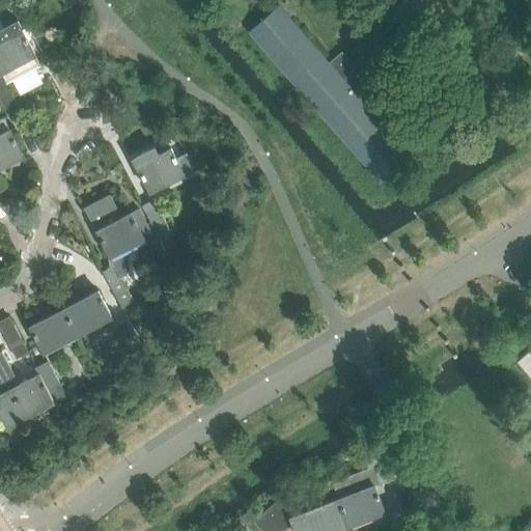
[(359,99),(372,87),(341,53),(329,63),(278,6),(249,32),(380,183),(410,157),(359,99)]
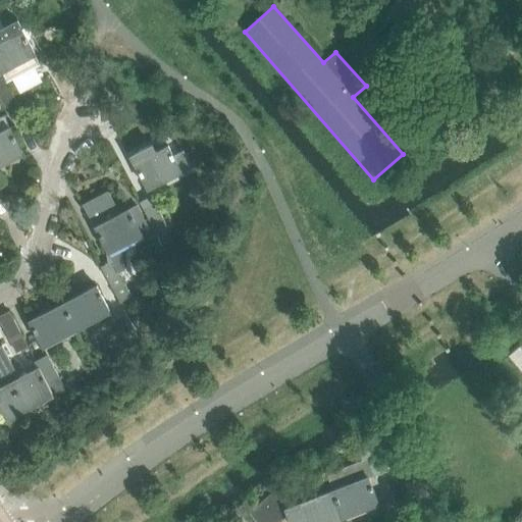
[(34,53),(21,30),(17,21),(3,29),(0,22),(0,70),(1,70),(6,81),(38,63),(33,53),(34,53)]
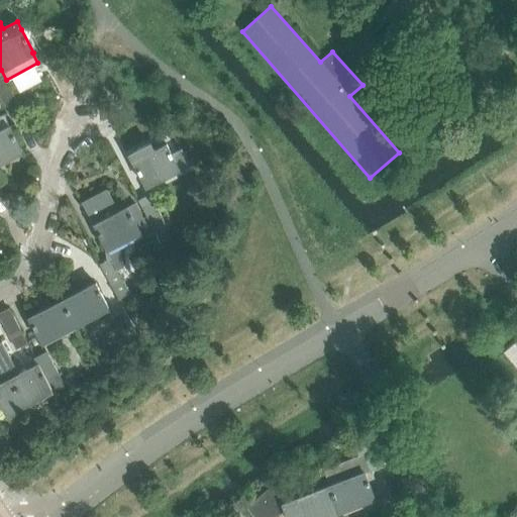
[(63,65),(45,31),(33,37),(52,71),(63,65)]
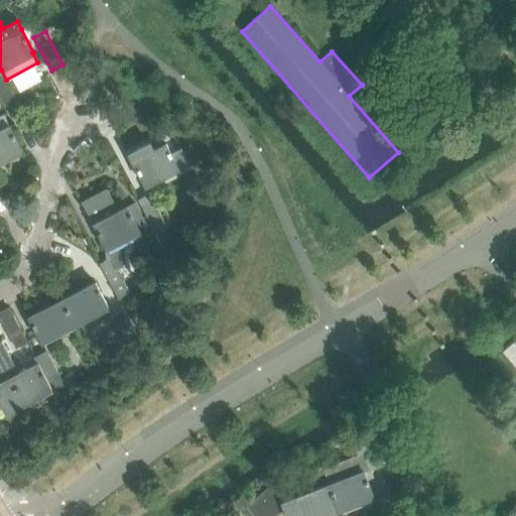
[(21,110),(4,77),(0,79),(0,96),(10,116),(21,110)]
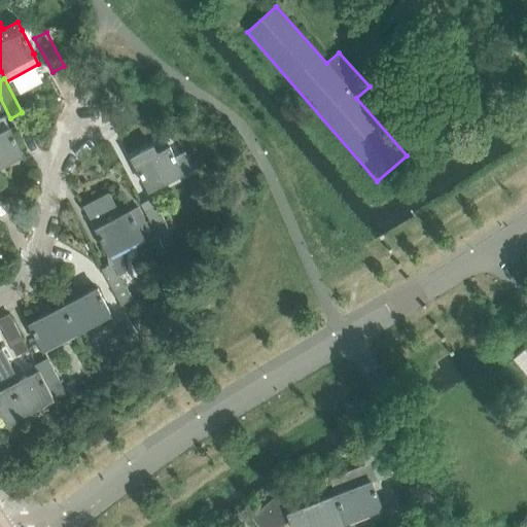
[(0,164),(23,153),(14,137),(19,135),(14,127),(9,129),(3,116),(0,117),(0,164)]
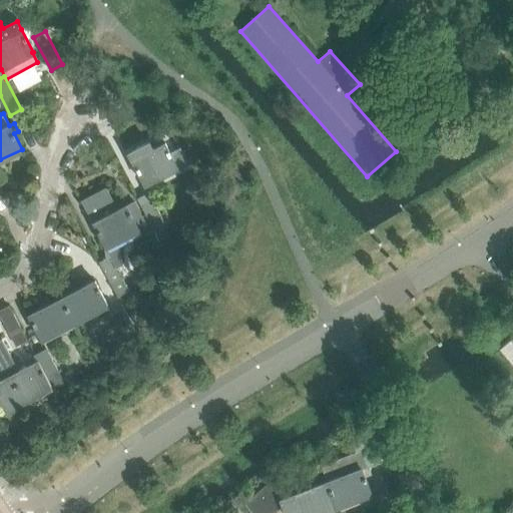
[(189,164),(180,147),(170,152),(165,142),(153,148),(149,141),(126,153),(144,187),(134,192),(155,234),(167,228),(145,186),(179,168),(179,170),(189,164)]
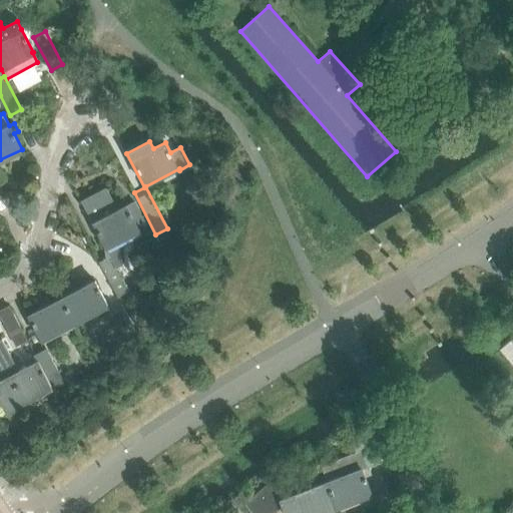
[(134,201),(127,205),(117,210),(106,188),(82,201),(110,255),(98,263),(117,298),(129,292),(116,268),(121,265),(118,245),(139,234),(137,229),(146,224),(134,201)]
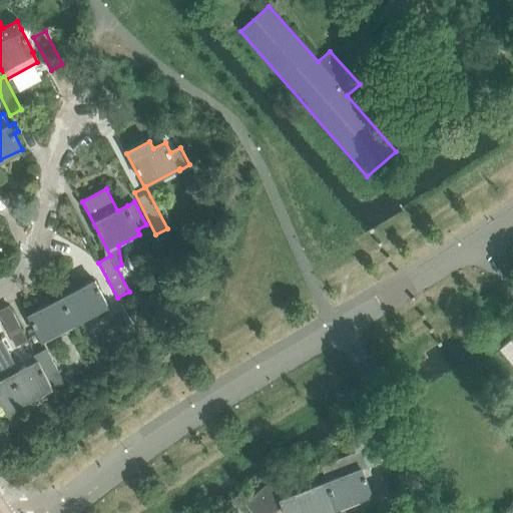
[(170,242),(166,231),(159,234),(163,245),(170,242)]
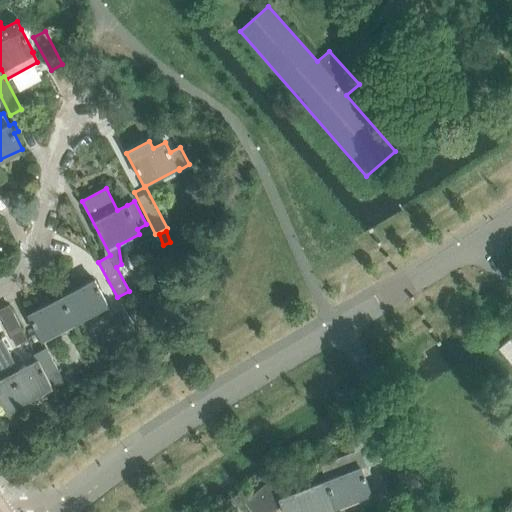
[(107,304),(95,282),(94,281),(79,289),(76,284),(71,287),(67,281),(59,285),(65,296),(61,298),(74,321),(107,304)]
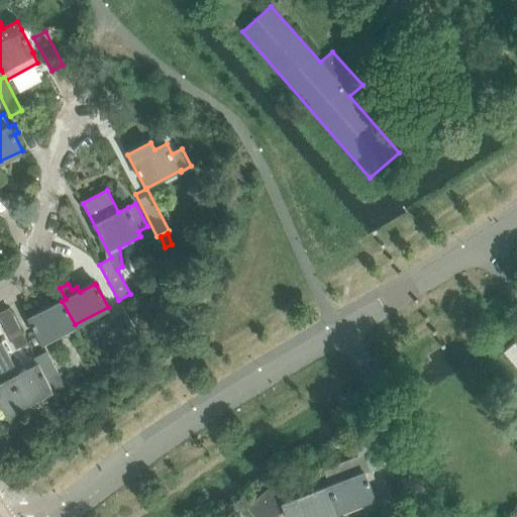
[(75,324),(62,301),(52,307),(48,302),(38,307),(41,312),(29,318),(41,342),(75,324)]
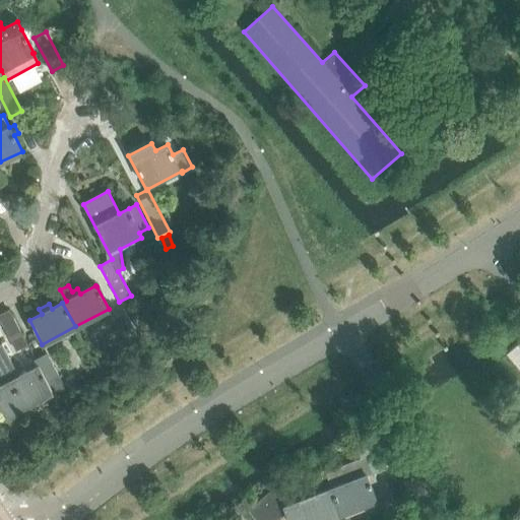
[(27,344),(10,311),(0,316),(0,320),(15,350),(27,344)]
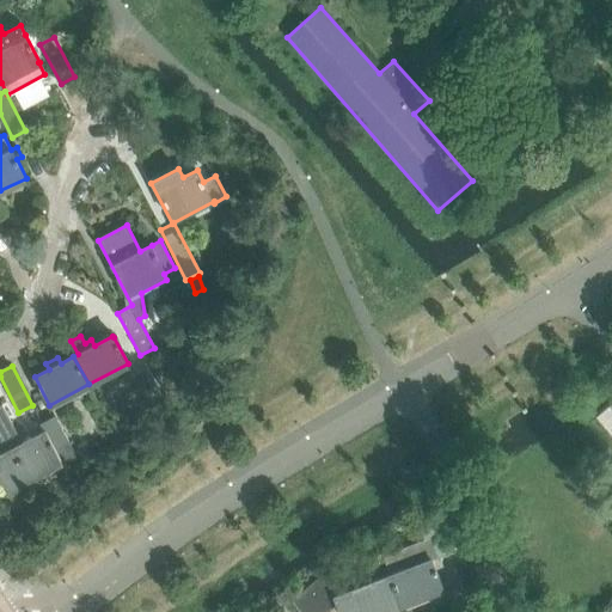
[(161,395),(148,369),(135,377),(141,387),(126,396),(134,410),(161,395)]
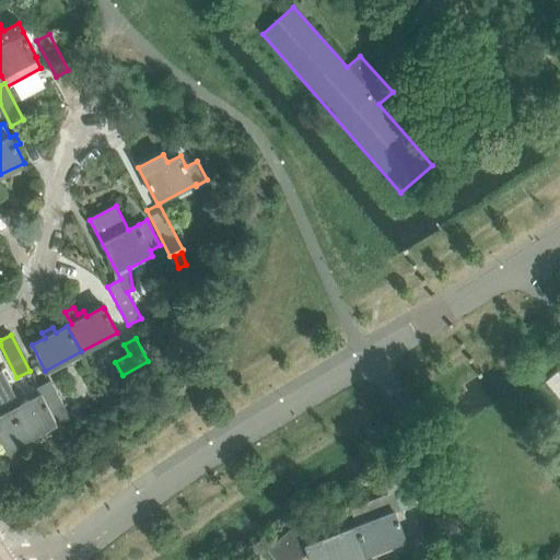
[(158,356),(149,338),(140,343),(149,360),(158,356)]
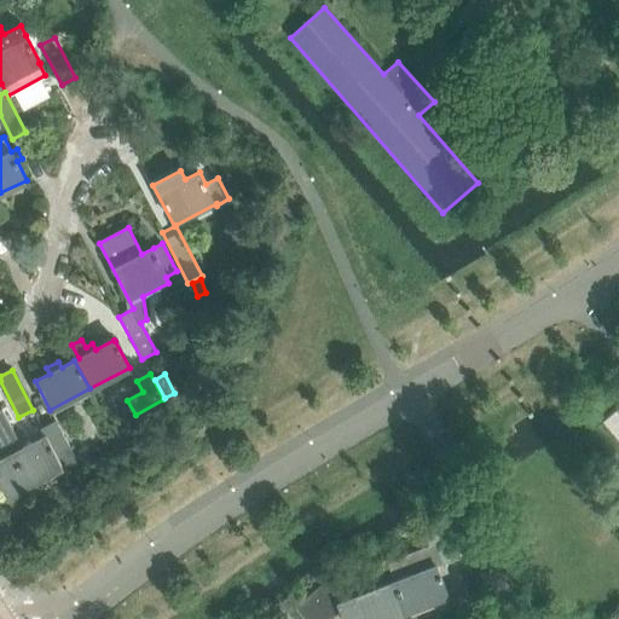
[(618,405),(603,420),(618,438),(618,405)]
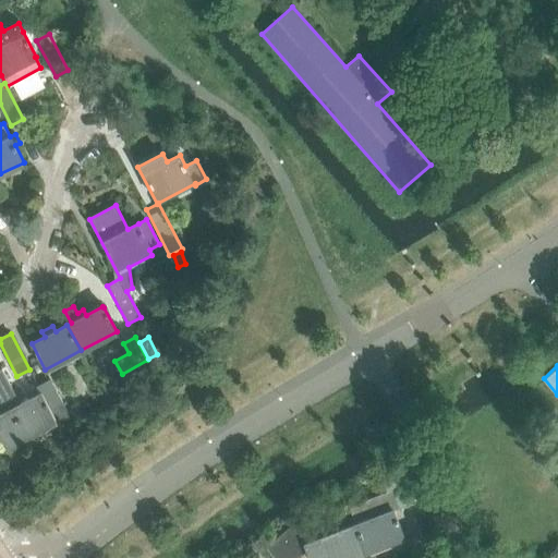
[(57,423),(40,392),(20,403),(2,370),(0,371),(0,421),(2,425),(0,425),(0,433),(8,448),(57,423)]
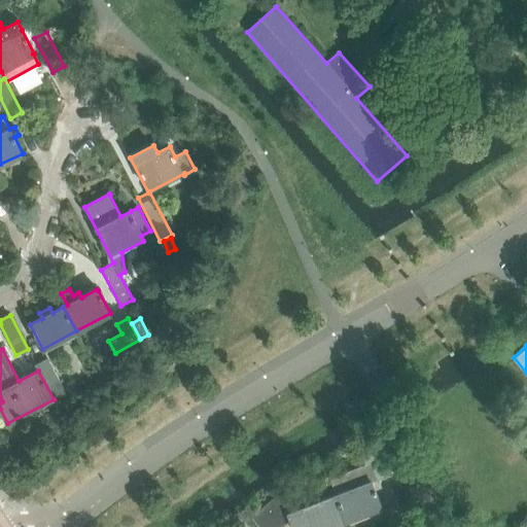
[(65,393),(47,360),(36,366),(38,371),(54,399),(65,393)]
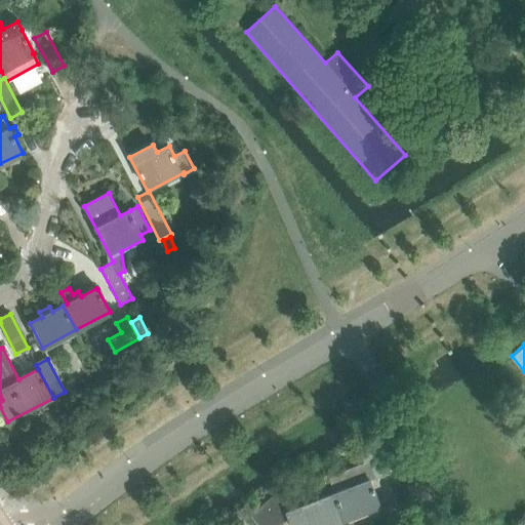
[(389,473),(380,452),(378,447),(366,452),(368,456),(354,461),(358,472),(372,467),(376,478),(389,473)]
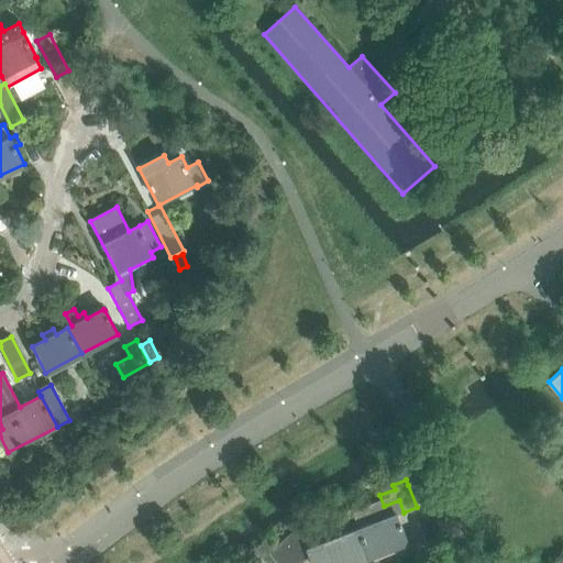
[(408,520),(405,512),(398,516),(397,512),(356,529),(367,556),(408,541),(400,523),(408,520)]
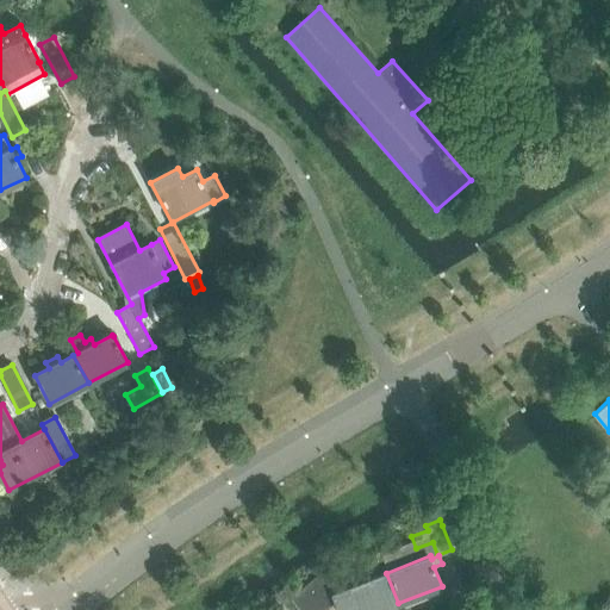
[(379,609),(398,603),(386,573),(334,593),(318,576),(284,604),(288,609),(327,609),(335,603),(337,609),(353,609),(355,609),(379,609)]
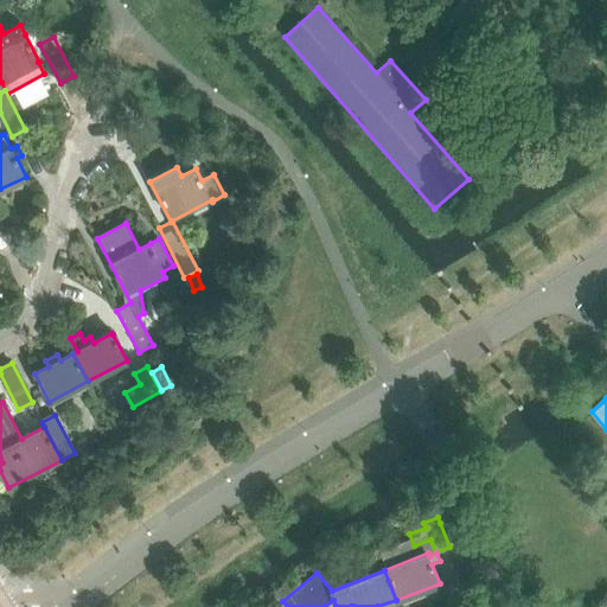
All buildings are outlined.
